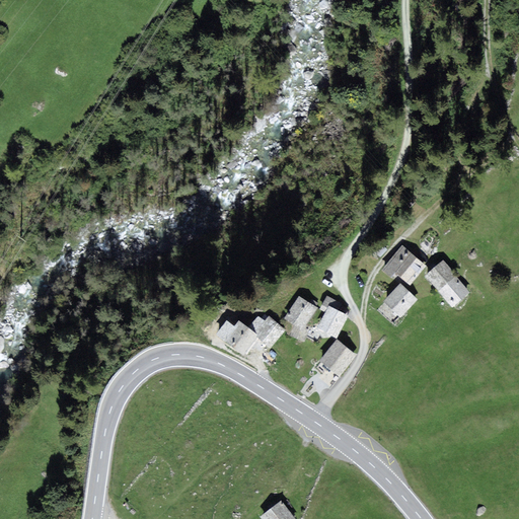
[(402,246),(382,270),(400,285),(403,280),(411,286),(427,266),(402,246)]
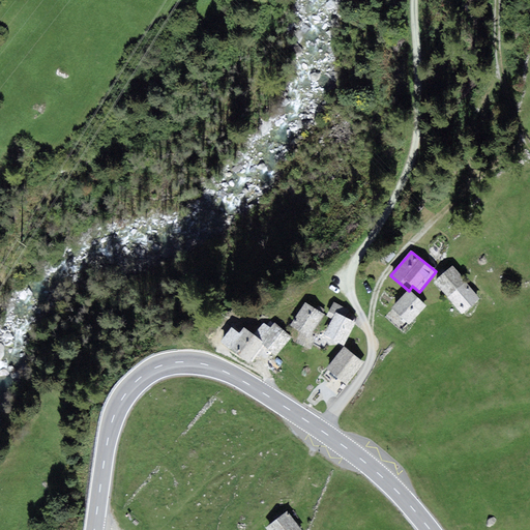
[(462,315),(480,299),(452,266),(434,281),(462,315)]
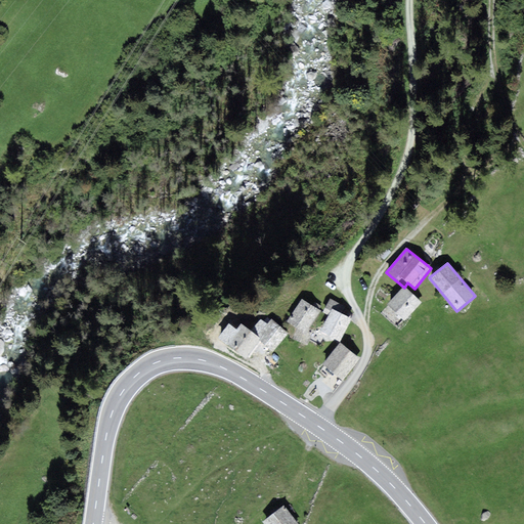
[(404,288),(387,304),(404,320),(422,302),(404,288)]
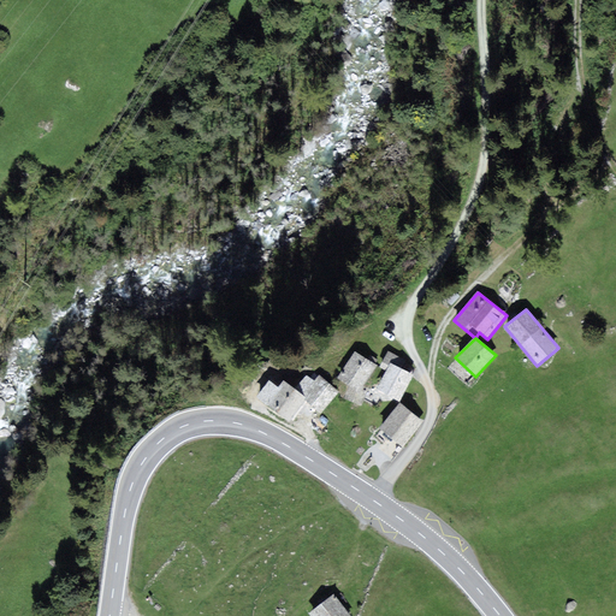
[(367,391),(361,389),(377,366),(355,351),(337,378),(350,386),(343,398),(361,406),(367,391)]
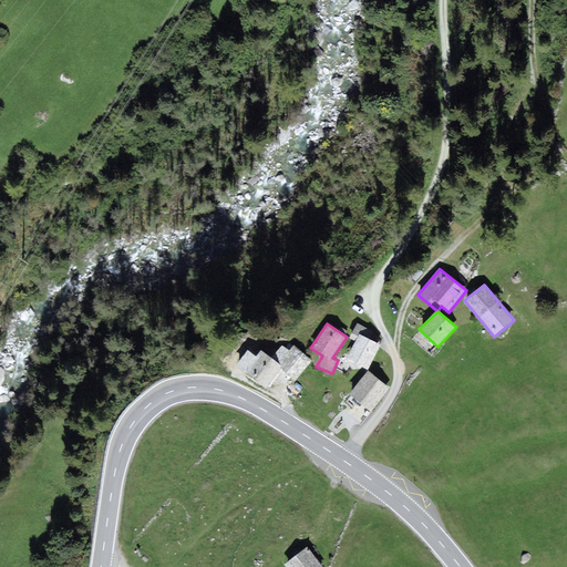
[(367,370),(381,346),(370,339),(373,332),(357,323),(349,338),(356,341),(346,358),(367,370)]
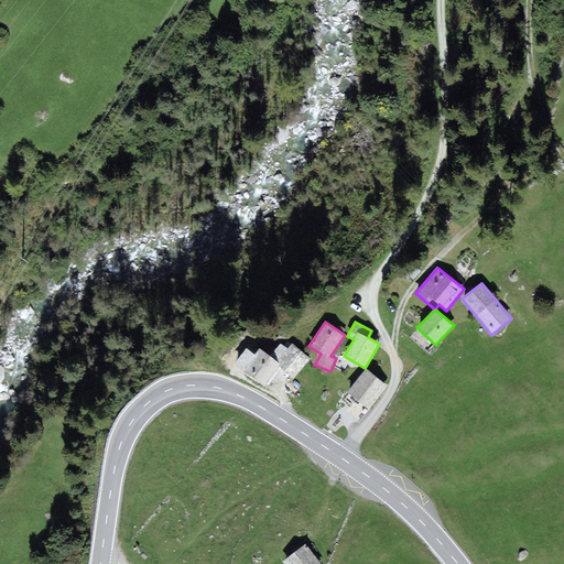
[(311,359),(291,344),(288,349),(280,344),(270,356),(281,364),(279,367),(294,380),(311,359)]
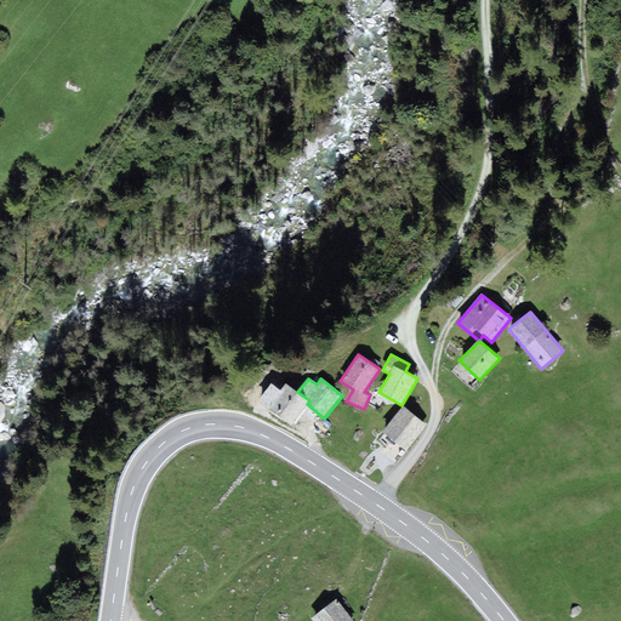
[(261,402),(291,425),(307,404),(309,400),(297,392),(286,383),(280,392),(273,386),(261,402)]
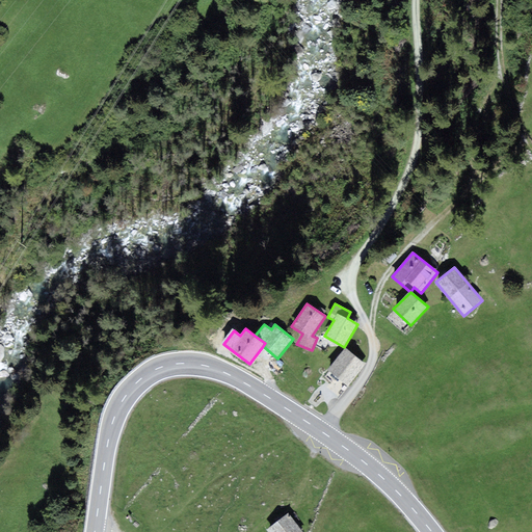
[(366,365),(346,348),(327,370),(348,387),(366,365)]
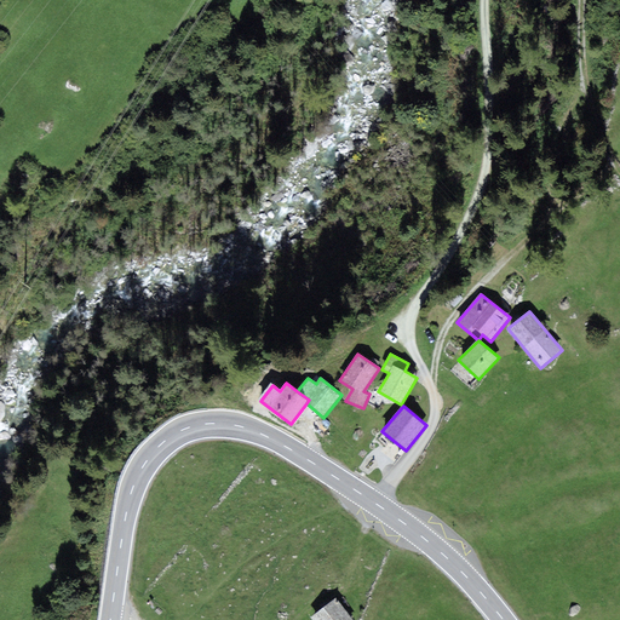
[(313,619),(352,619),(336,598),(310,618),(313,619)]
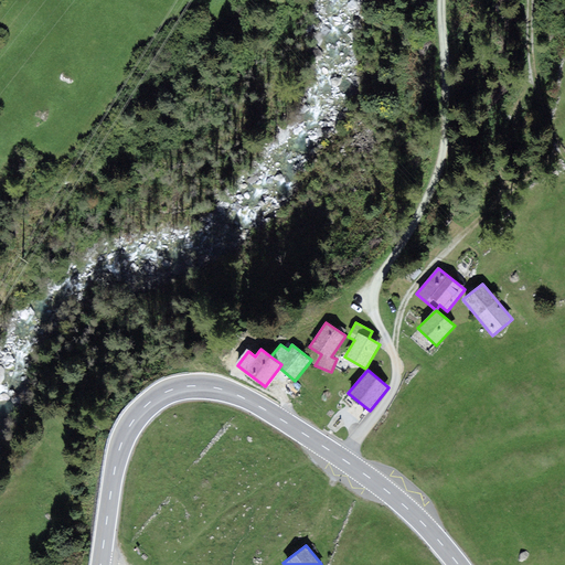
All buildings are outlined.
